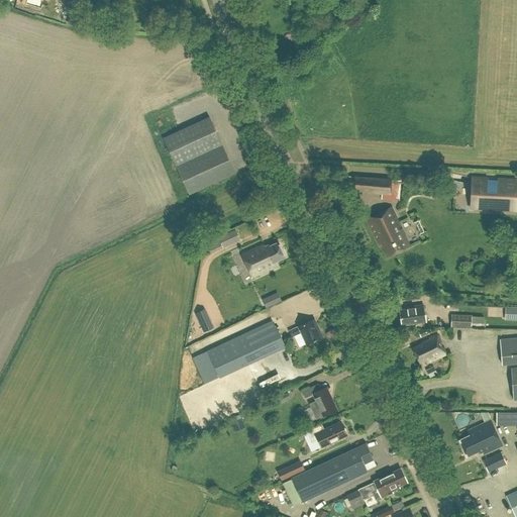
[(235,175),(221,144),(208,115),(162,137),(189,196),(235,175)]
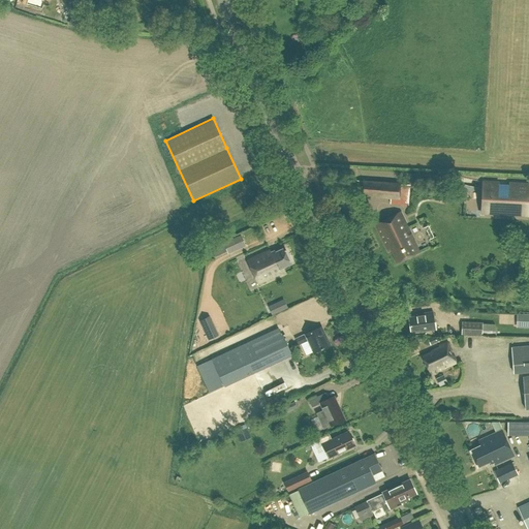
[(363,181),(355,180),(354,194),(362,195),(363,181)]
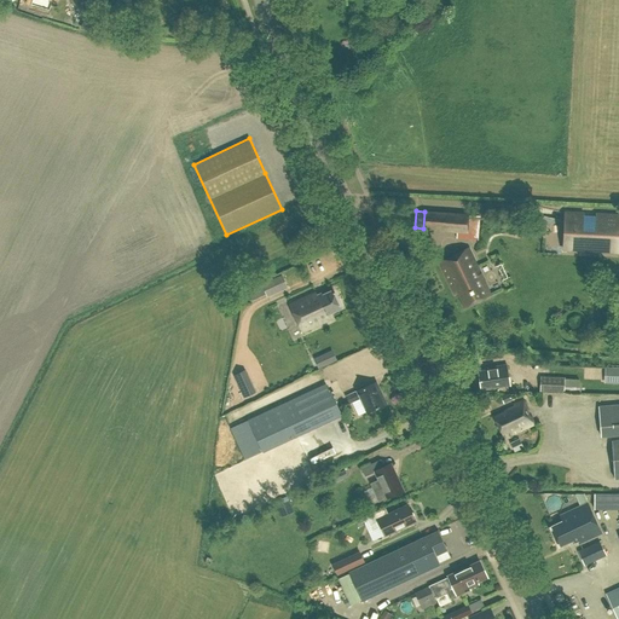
[(562,248),(618,250),(618,244),(618,214),(596,214),(596,217),(584,215),(584,213),(565,213),(563,225),(562,248)]
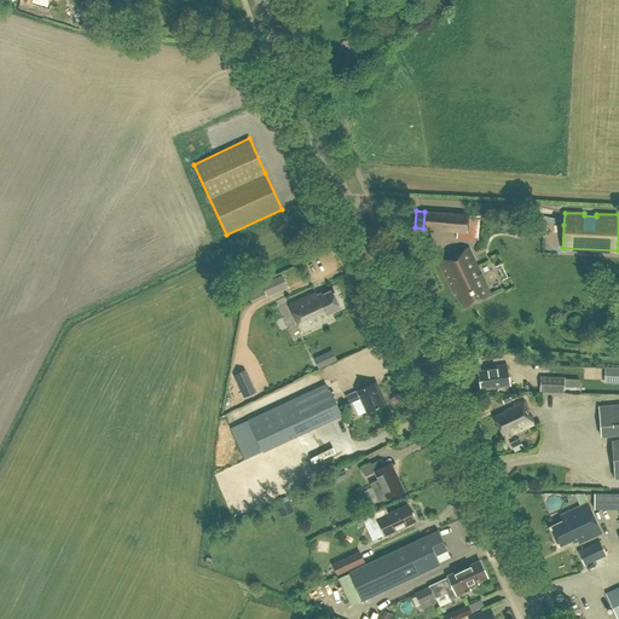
[(457,214),(456,233),(456,238),(478,239),(479,238),(480,217),(457,214)]
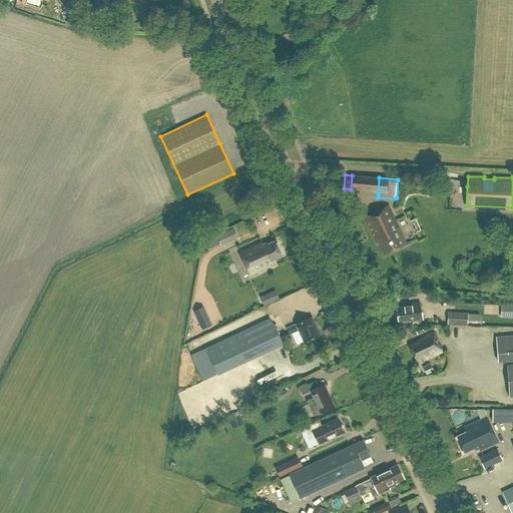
[(406,244),(387,204),(364,215),(377,242),(379,241),(385,254),(406,244)]
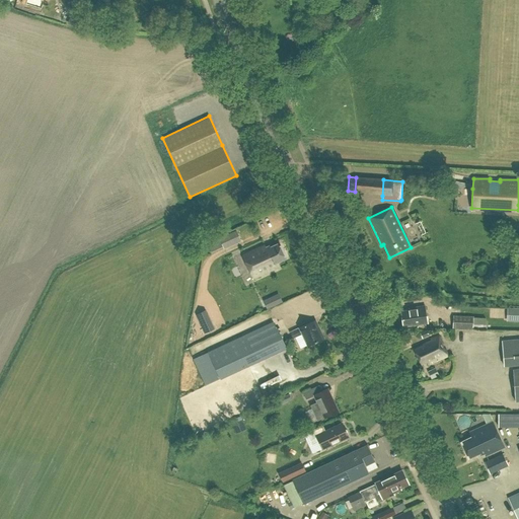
[(237,242),(232,233),(220,239),(224,248),(237,242)]
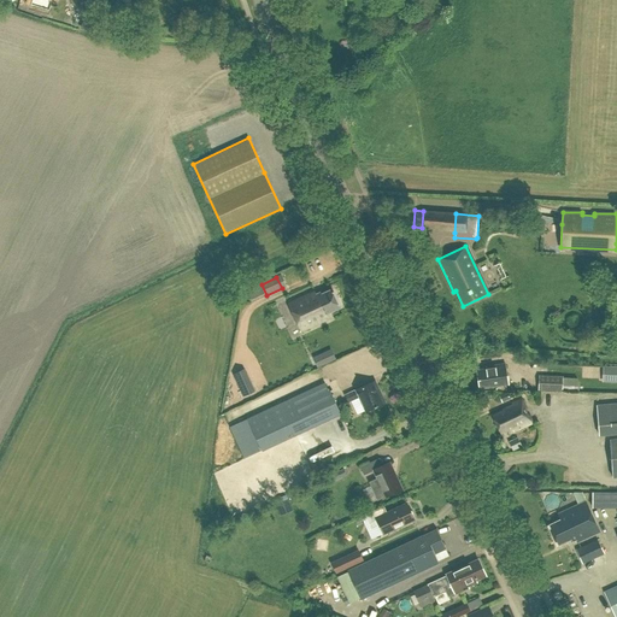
[(315,292),(288,305),(301,330),(327,318),(325,315),(340,307),(333,289),(317,297),(315,292)]
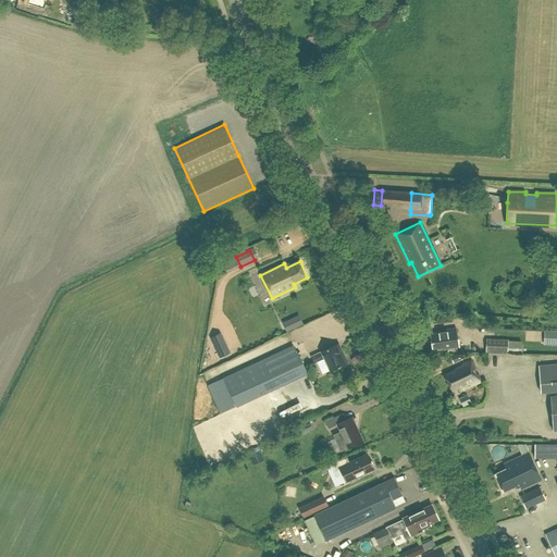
[(299,316),(293,319),(297,326),(302,324),(299,316)]
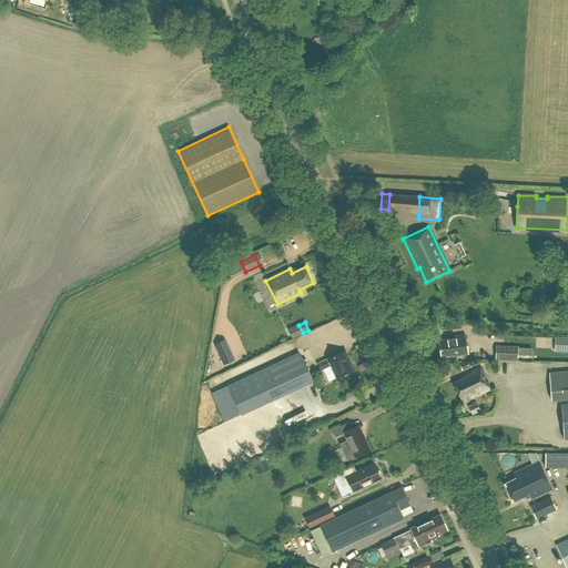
[(439,341),(440,346),(442,357),(467,354),(464,335),(447,337),(447,340),(439,341)]
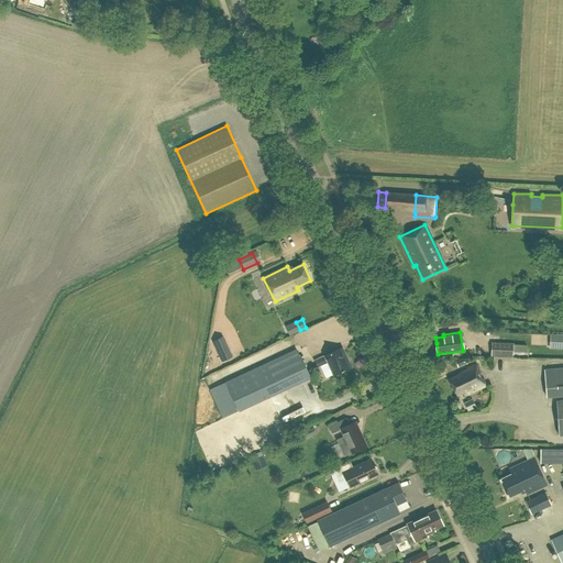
[(562,334),(550,334),(549,350),(562,349),(562,334)]
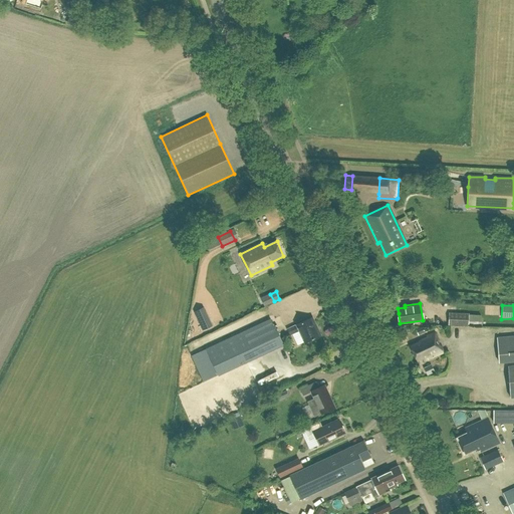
[(469,313),(449,312),(449,325),(451,325),(469,326),(469,313)]
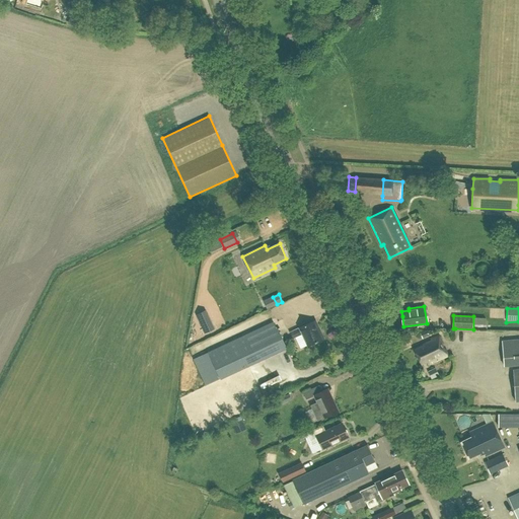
[(221,379),(257,362),(286,349),(277,328),(276,329),(273,321),(208,353),(193,360),(205,385),(220,378),(221,379)]
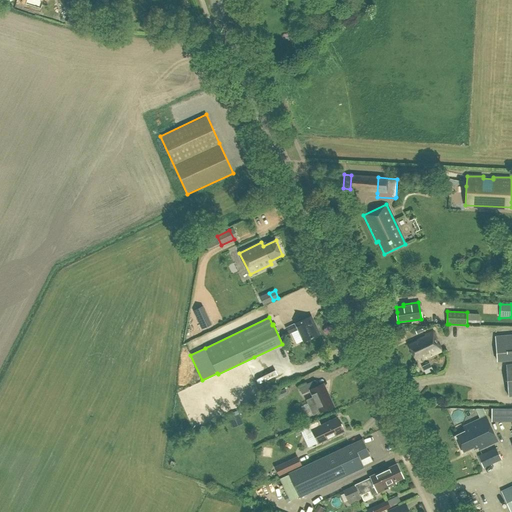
[(208,317),(199,321),(202,329),(211,324),(208,317)]
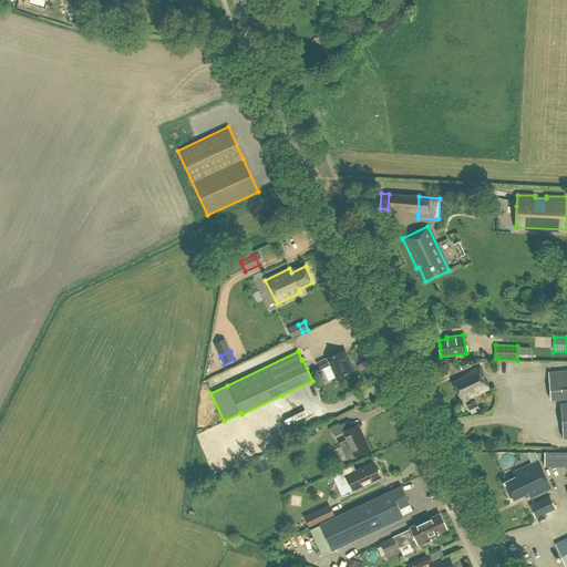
[(353,370),(346,353),(341,356),(340,352),(317,362),(320,369),(330,364),(337,378),(353,370)]
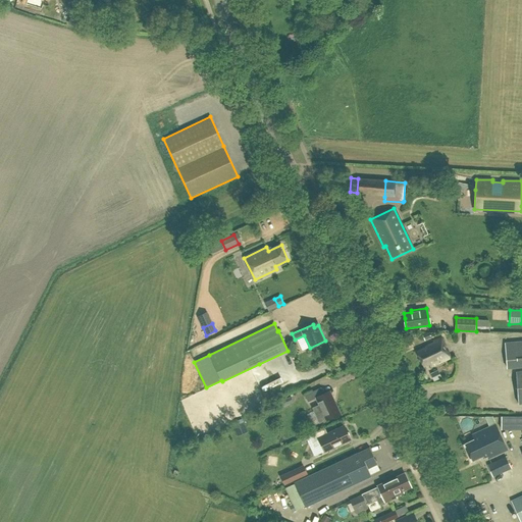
[(432,337),(429,332),(422,335),(424,341),(432,337)]
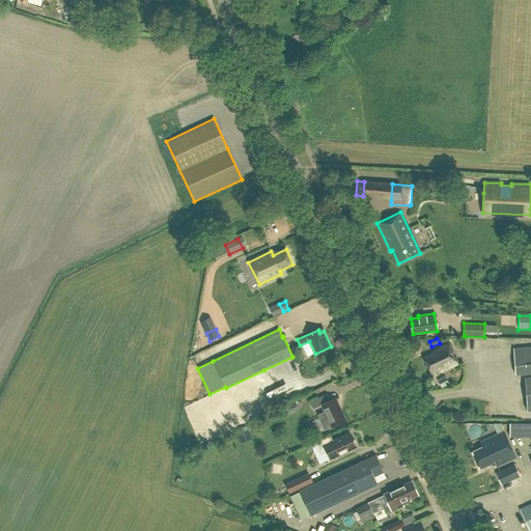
[(453,352),(449,343),(437,350),(437,351),(432,353),(432,354),(424,358),(430,373),(437,370),(438,373),(458,364),(455,357),(454,358),(451,352),(453,352)]
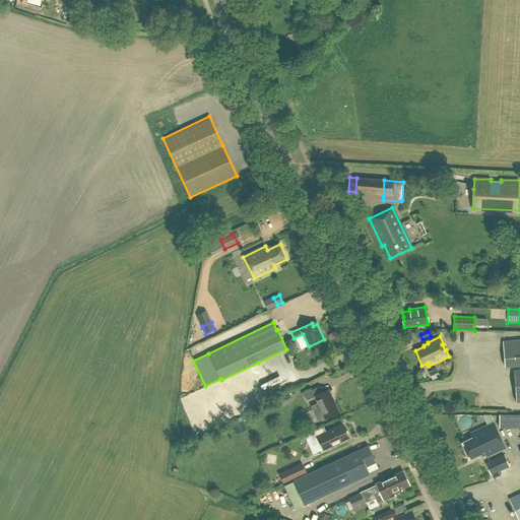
[(519,340),(503,342),(505,368),(519,366),(519,340)]
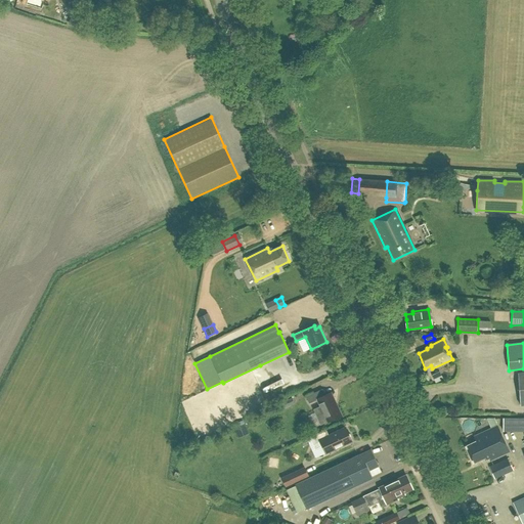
[(255,379),(259,388),(264,386),(260,377),(255,379)]
